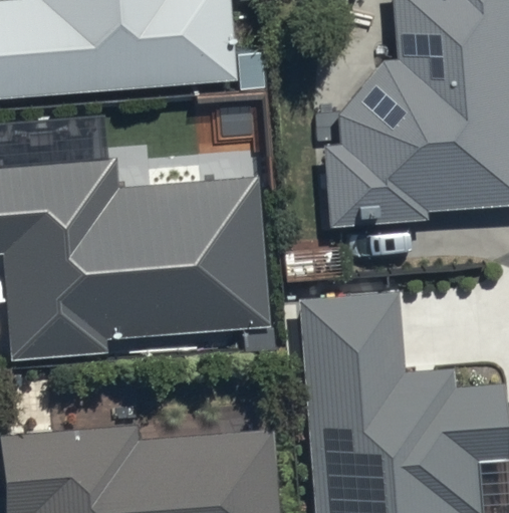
[(0,0),(0,85),(239,66),(233,0),(0,0)]
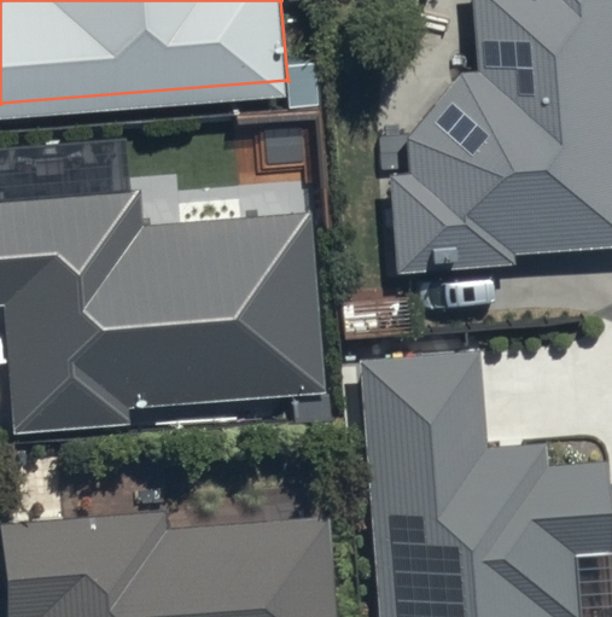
[(473,0),(481,75),(466,76),(408,140),(411,175),(391,176),(396,272),(518,266),(517,255),(611,249),(611,0),(473,0)]
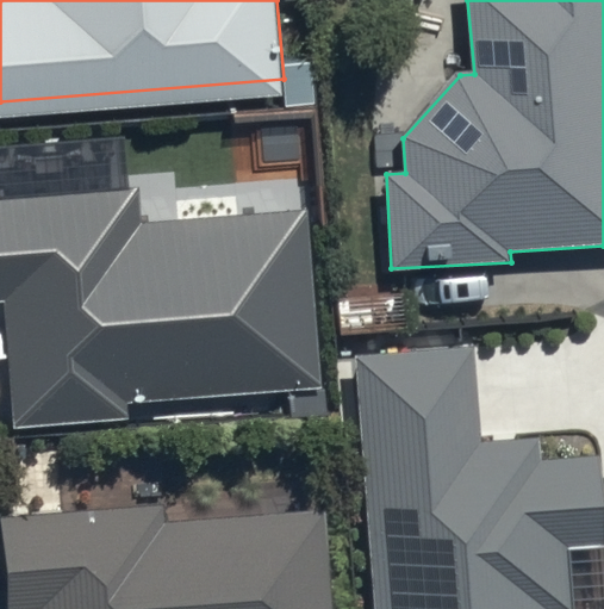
[(139,187),(0,197),(0,299),(2,299),(11,428),(132,420),(131,401),(322,387),(310,212),(142,224),(139,187)]
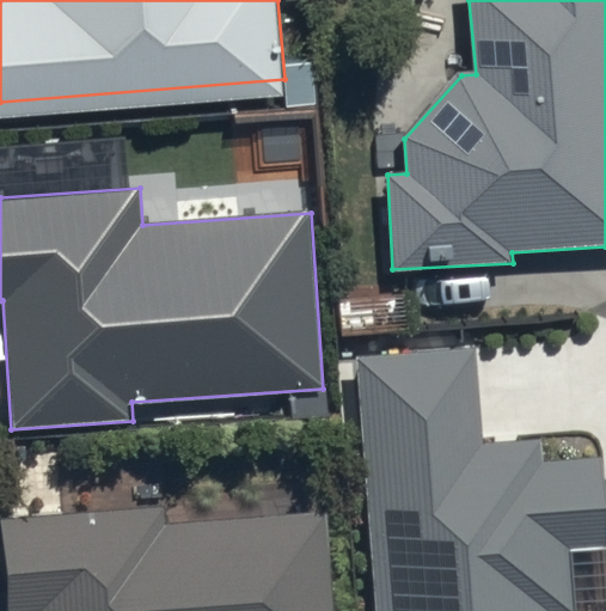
[(476,350),(357,358),(373,610),(576,610),(573,548),(605,545),(605,502),(603,459),(543,463),(542,439),(482,443),(476,350)]
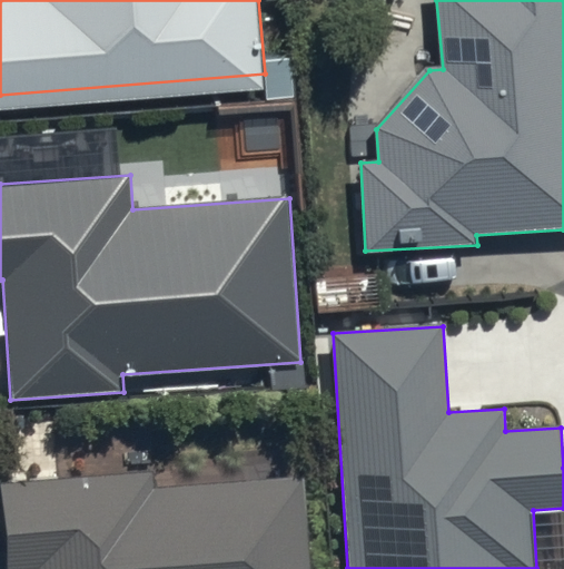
[(157,471),(1,483),(7,568),(313,568),(307,479),(158,490),(157,471)]
